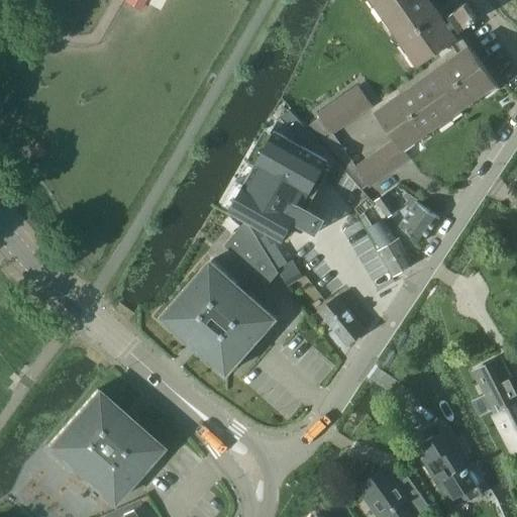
[(146,0),(125,0),(141,9),(146,0)]
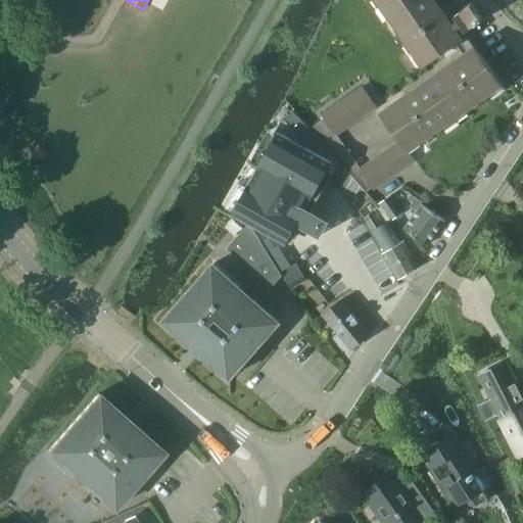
[(380,0),(383,4),(381,5),(400,33),(402,32),(416,50),(414,51),(424,66),(458,42),(445,25),(449,20),(441,9),(437,12),(428,0),(380,0)]
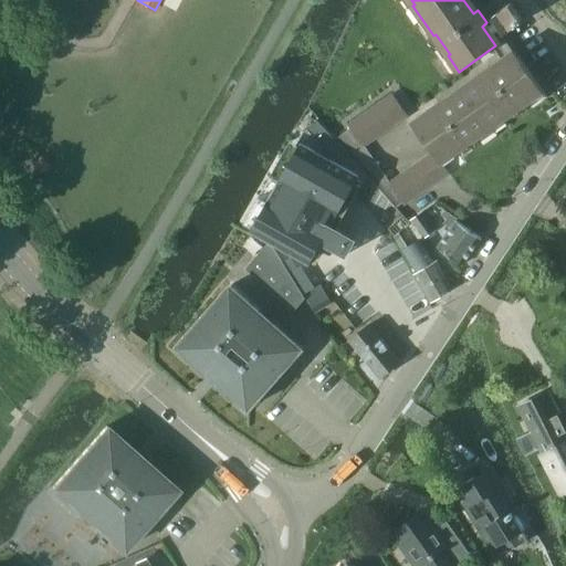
[(505,33),(522,21),(511,4),(493,17),(505,33)]
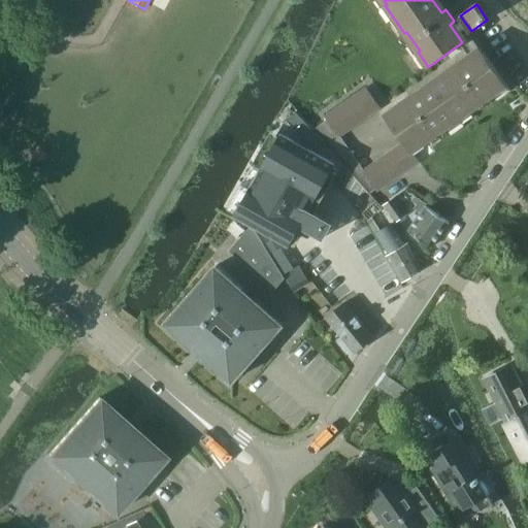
[(506,86),(483,53),(465,65),(461,59),(449,67),(454,74),(419,98),(415,92),(402,100),(406,106),(389,119),(404,141),(413,153),(427,142),(425,139),(443,126),(446,129),(473,109),(471,107),(491,93),(492,96),(506,86)]
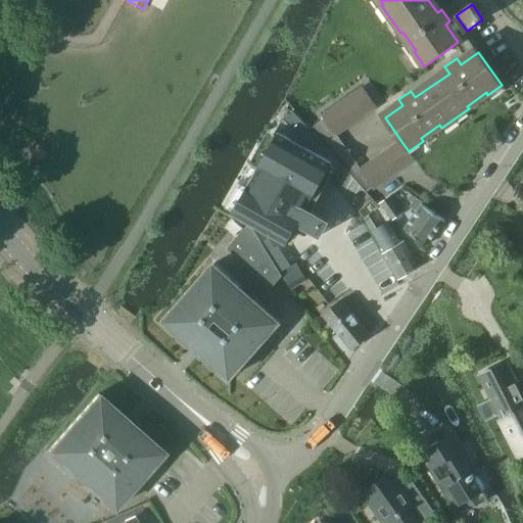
[(325,119),(311,129),(367,191),(373,187),(374,189),(405,167),(415,160),(409,151),(400,140),(391,147),(361,169),(337,135),(377,106),(364,87),(322,115),(325,119)]
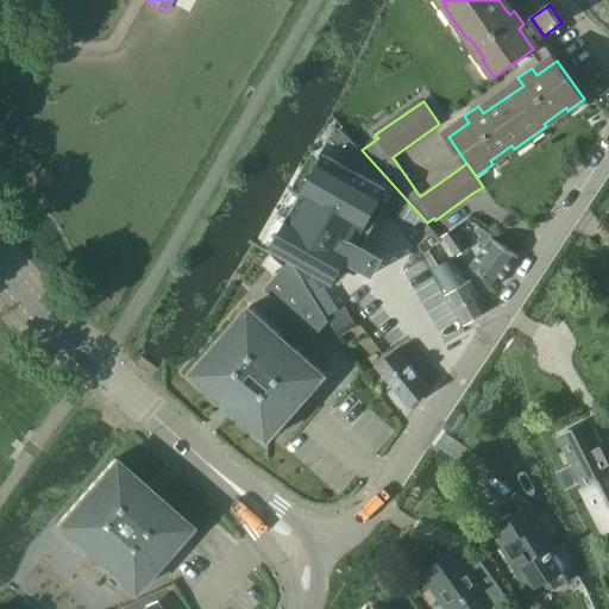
[(363,245),(356,242),(385,189),(325,155),(272,248),(333,282),(346,259),(352,263),(374,274),(383,257),(363,245)]
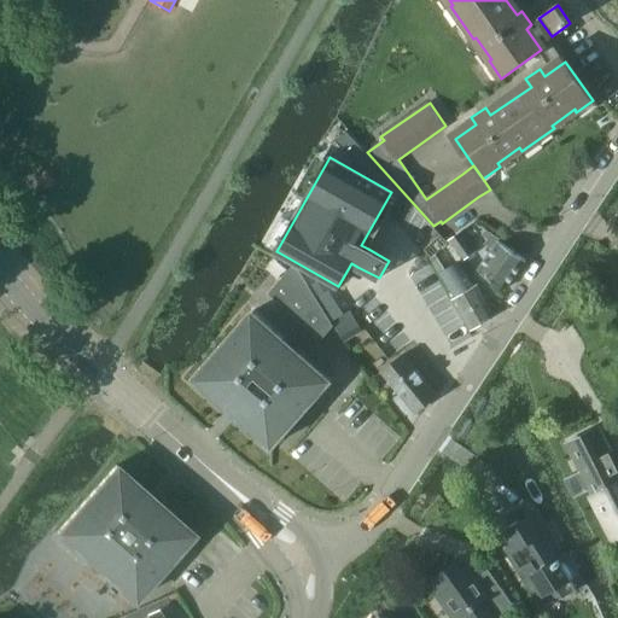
[(464,229),(448,239),(449,242),(464,261),(478,250),(464,231),(464,229)]
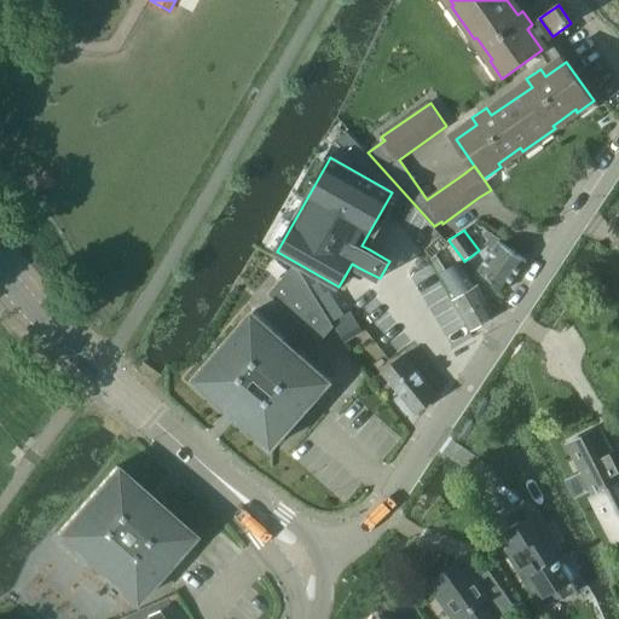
[(507,289),(525,262),(526,260),(499,242),(480,271),(507,289)]
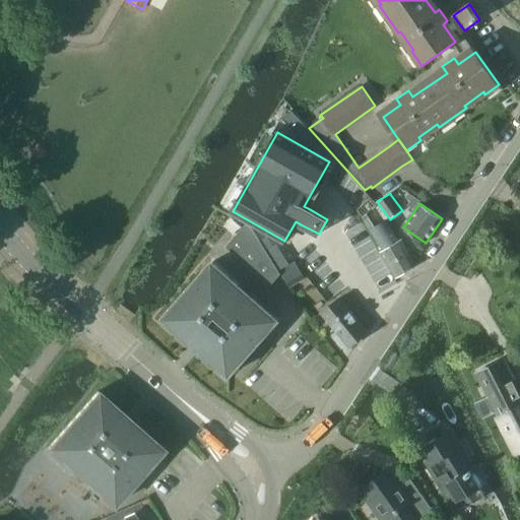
[(395,277),(415,265),(401,240),(398,241),(386,220),(371,230),(383,250),(381,252),(395,277)]
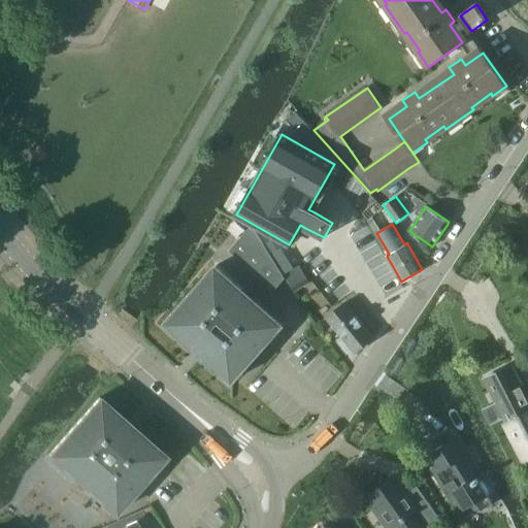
[(245,234),(230,251),(274,290),(285,277),(273,259),(245,234)]
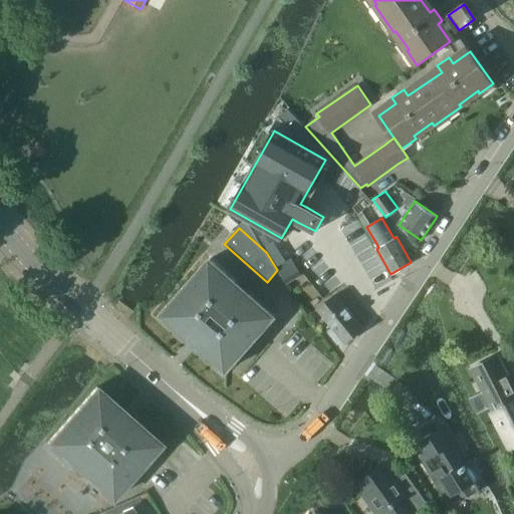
[(226,372),(274,316),(209,259),(161,315),(226,372)]
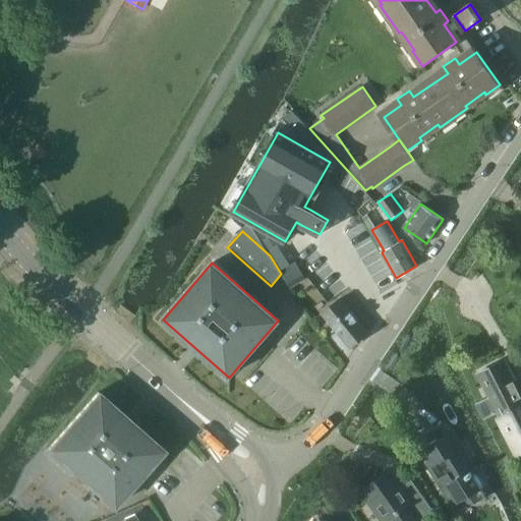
[(292,265),(280,271),(288,284),(299,277),(292,265)]
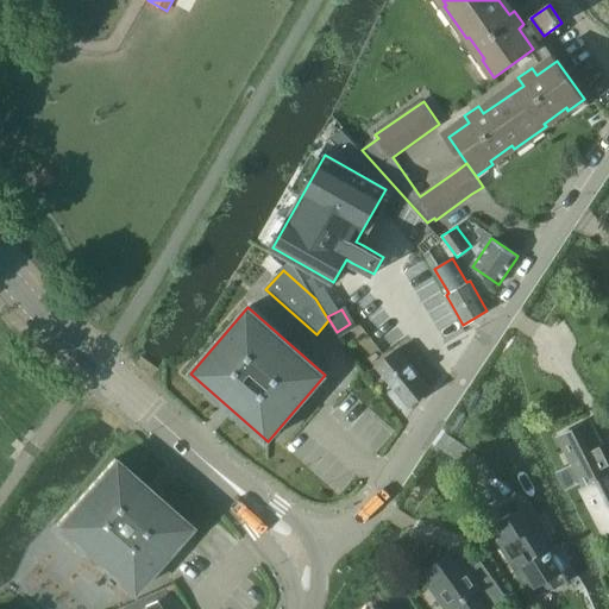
[(408,406),(428,389),(396,351),(376,366),(408,406)]
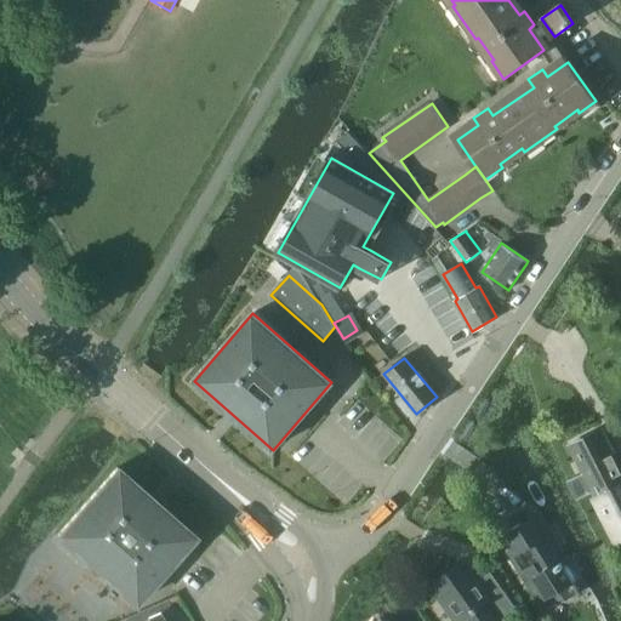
[(620,463),(603,429),(570,445),(585,474),(569,482),(579,500),(592,493),(594,496),(591,499),(614,546),(620,542),(620,463)]
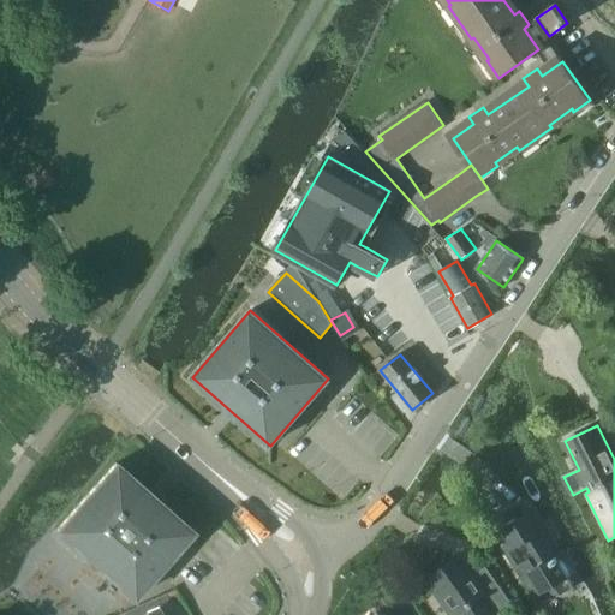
[(135,598),(193,531),(115,464),(57,530),(135,598)]
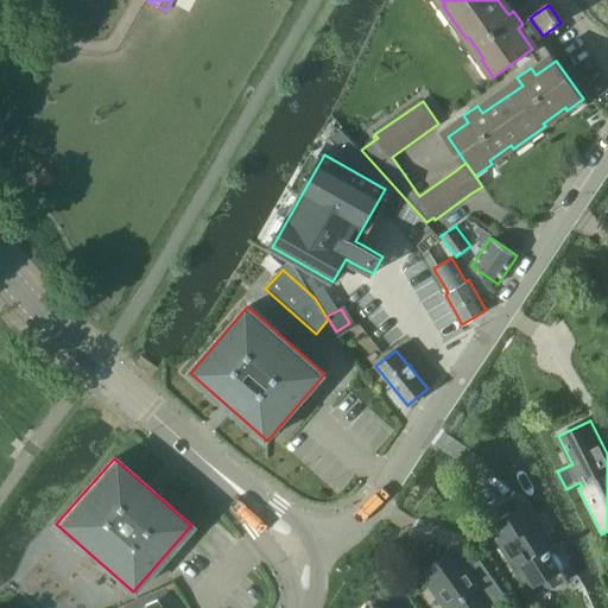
[(548,587),(565,576),(562,571),(563,570),(545,542),(552,537),(529,500),(496,521),(505,534),(495,539),(530,591),(544,582),(548,587)]
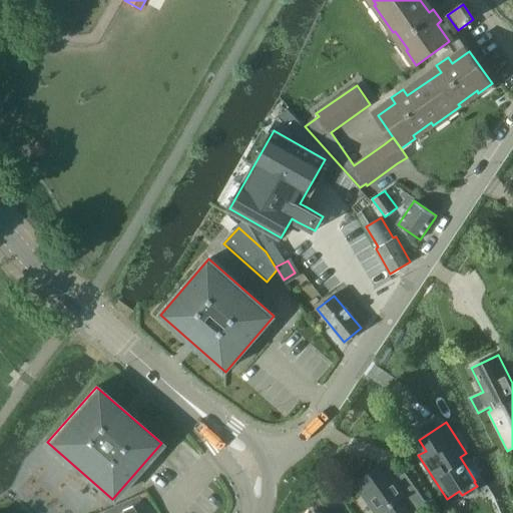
[(401,489),(383,464),(360,481),(367,491),(363,494),(376,512),(378,512),(381,511),(382,512),(412,512),(427,502),(412,481),(401,489)]
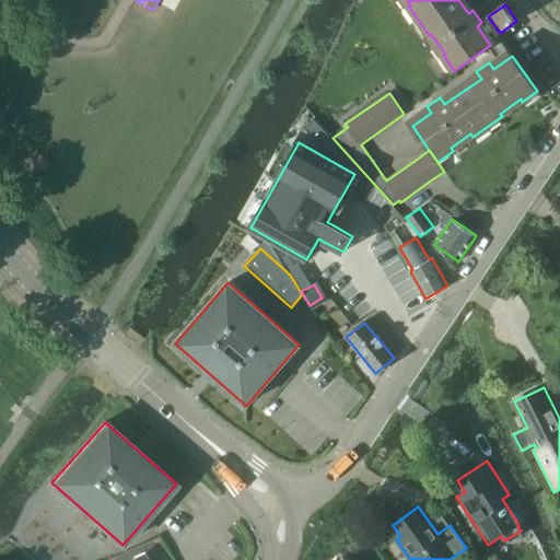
[(149,543),(111,559),(135,559),(136,559),(135,559),(160,559),(153,548),(149,543)]
